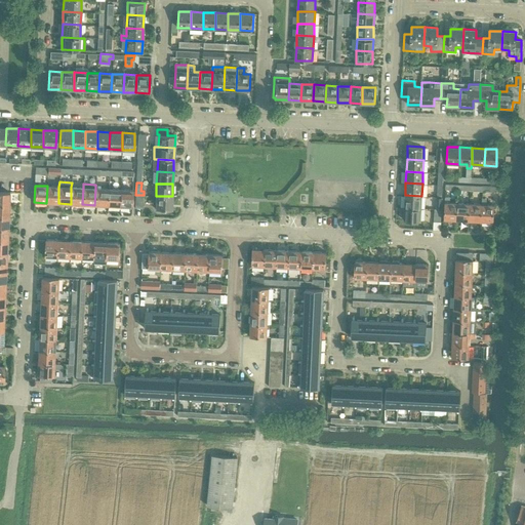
[(46,203),(58,203),(58,187),(47,186),(46,203)]
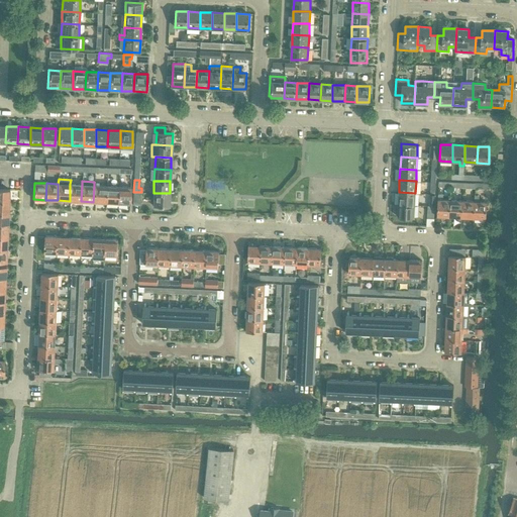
[(70,201),(81,201),(82,185),(70,184),(70,201)]
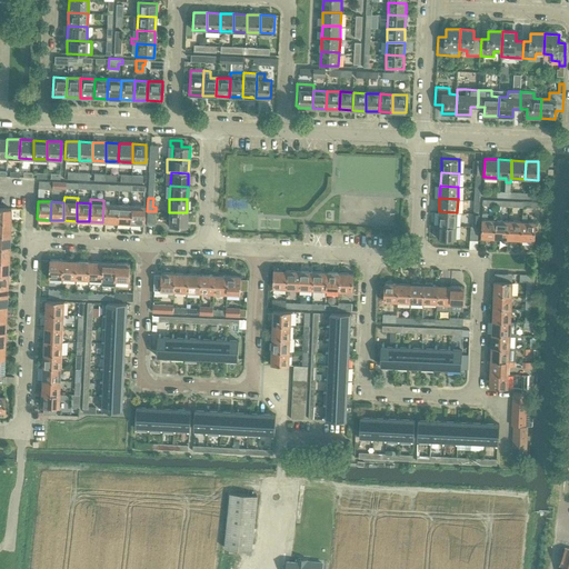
[(102,222),(116,222),(117,205),(103,205),(102,222)]
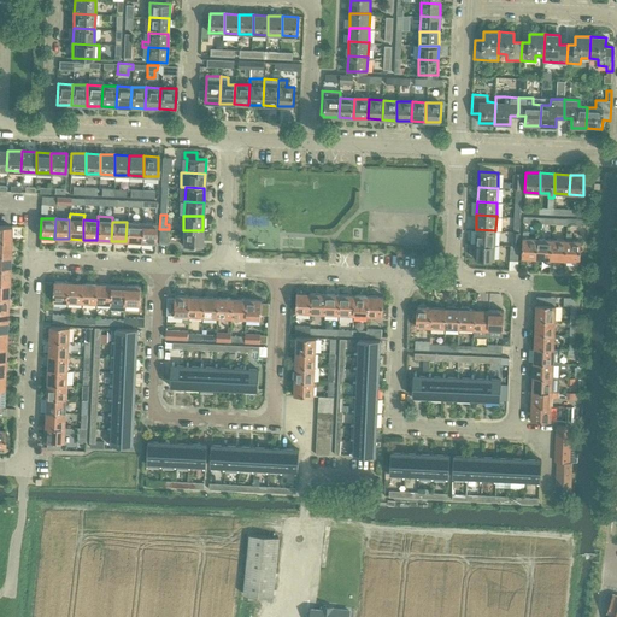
[(125,241),(140,242),(141,223),(127,222),(125,241)]
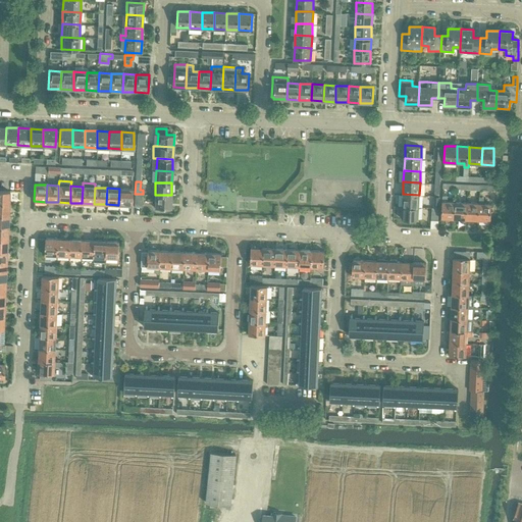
[(119,189),(118,205),(132,205),(132,189),(119,189)]
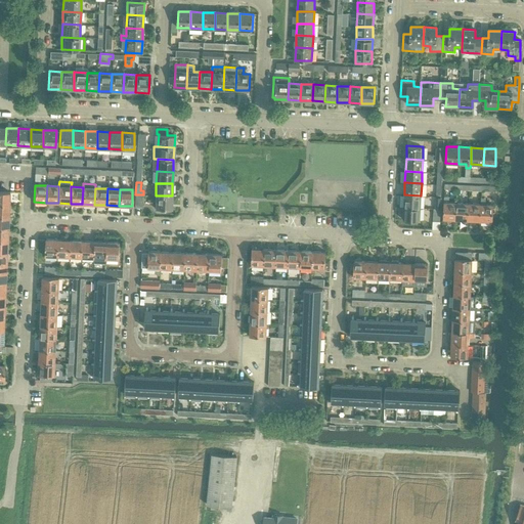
[(0,191),(0,204),(9,205),(10,192),(0,191)]
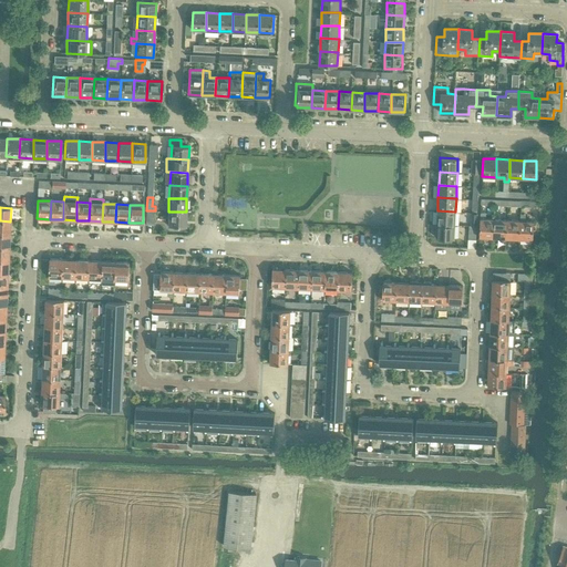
[(437,210),(436,224),(454,225),(455,212),(437,210)]
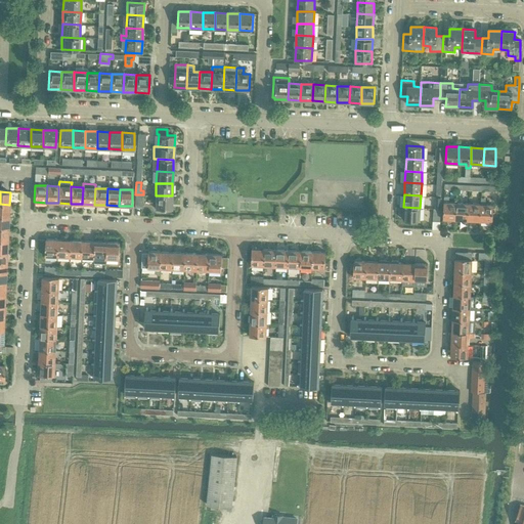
[(172,195),(156,195),(155,208),(171,208),(172,195)]
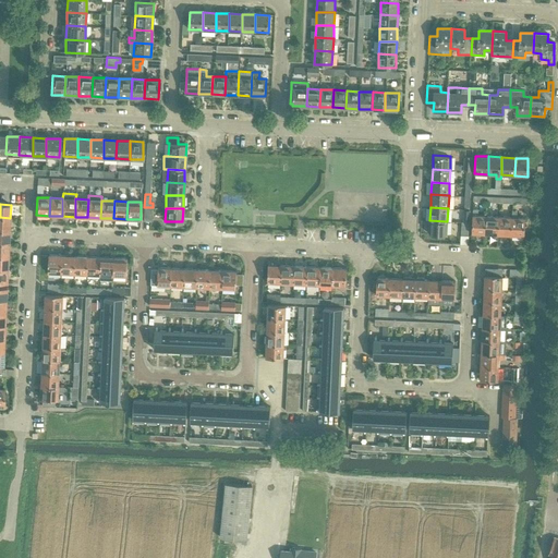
[(472,233),(485,233),(486,216),(478,216),(478,209),(473,209),(473,215),(472,233)]
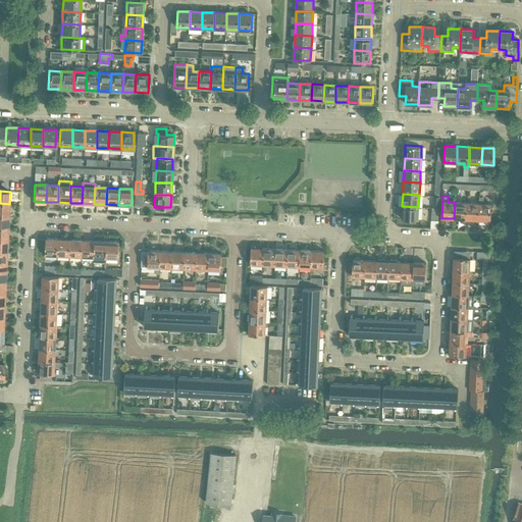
[(479,203),(478,220),(490,220),(491,204),(483,203),(483,198),(479,198),(479,203)]
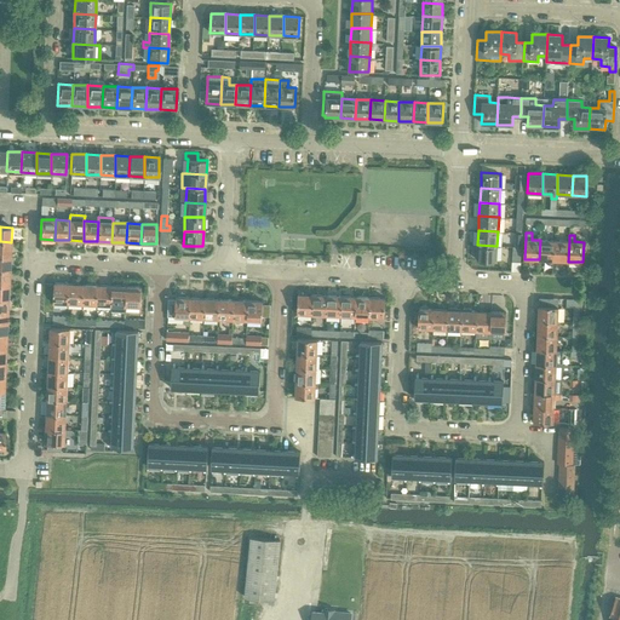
[(539,259),(554,260),(554,240),(540,240),(539,259)]
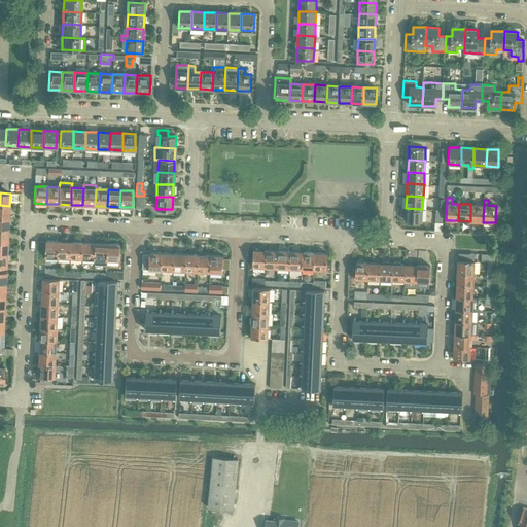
[(470,221),(483,222),(484,205),(470,204),(470,221)]
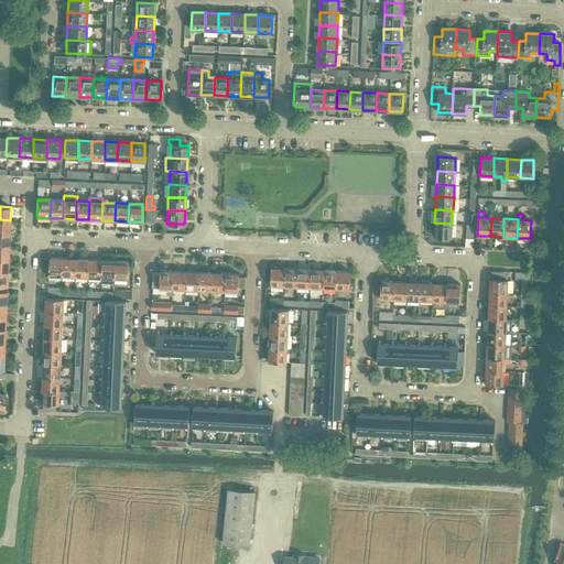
[(0,219),(0,232),(10,234),(10,220),(0,219)]
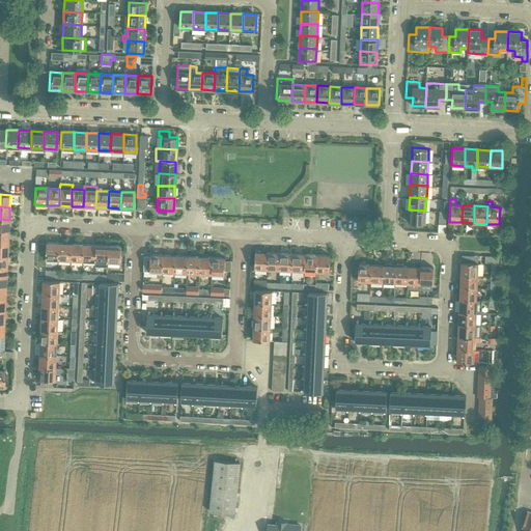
[(425,211),(409,210),(409,223),(425,223),(425,211)]
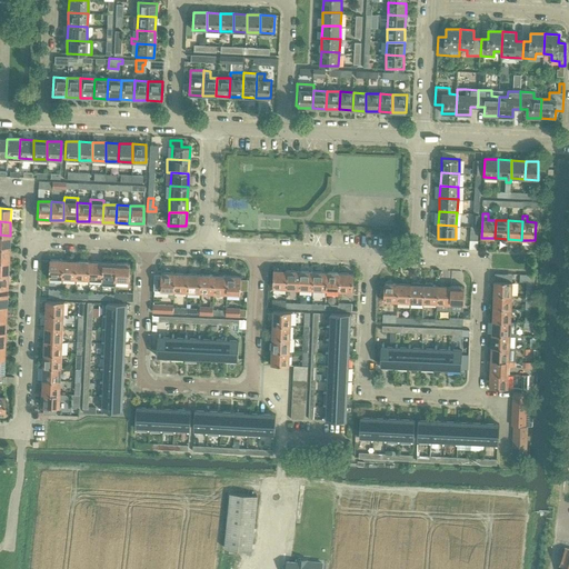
[(0,235),(0,248),(9,249),(10,236),(0,235)]
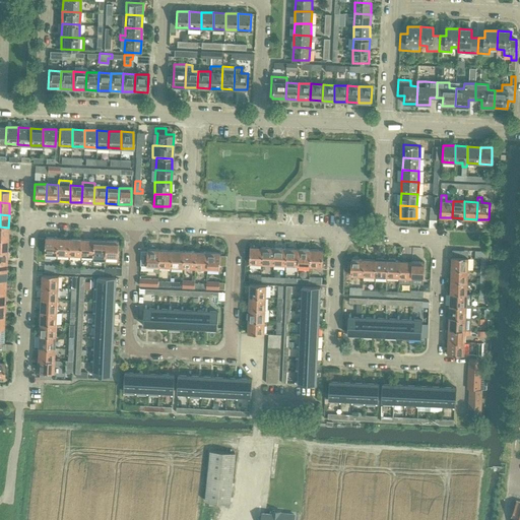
[(0,226),(0,239),(7,239),(8,228),(0,226)]
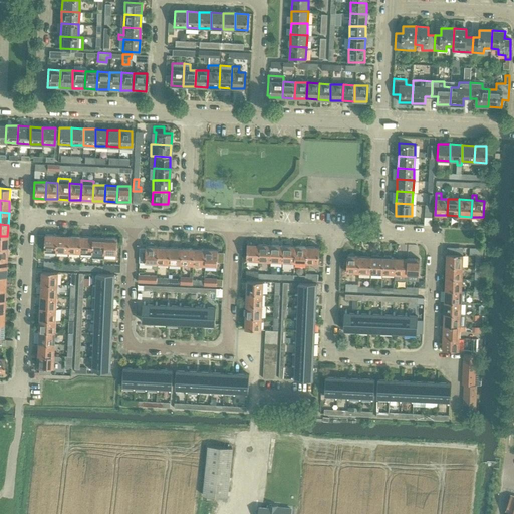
[(44,250),(57,251),(57,235),(45,234),(44,250)]
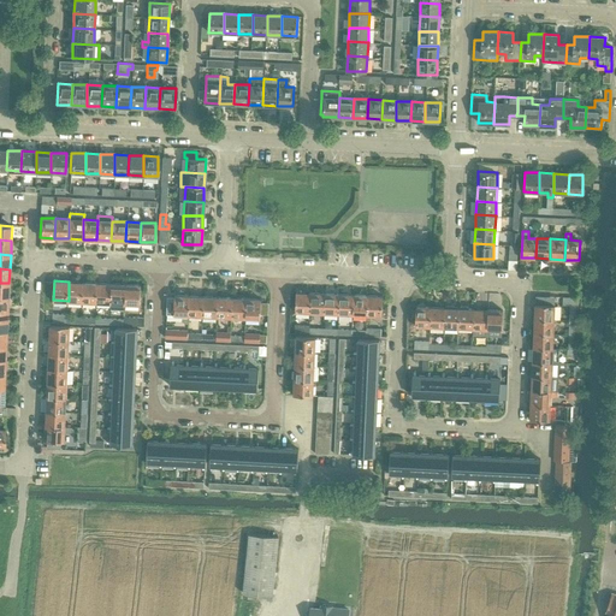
[(69,301),(82,301),(83,282),(69,282),(69,301)]
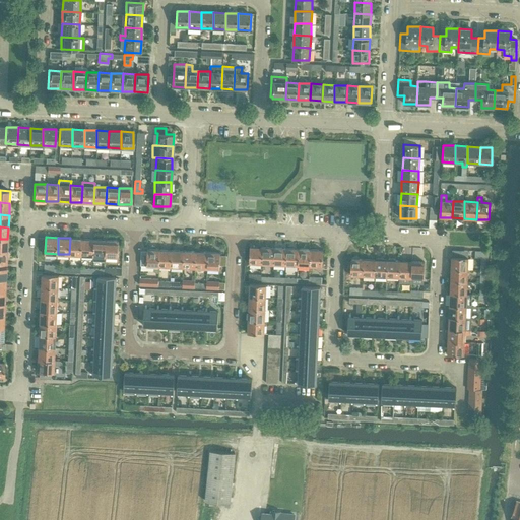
[(69,254),(81,255),(82,239),(70,238),(69,254)]
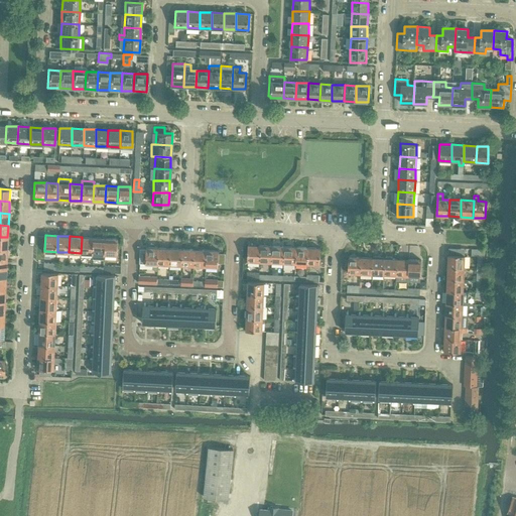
[(81,253),(93,253),(94,237),(82,237),(81,253)]
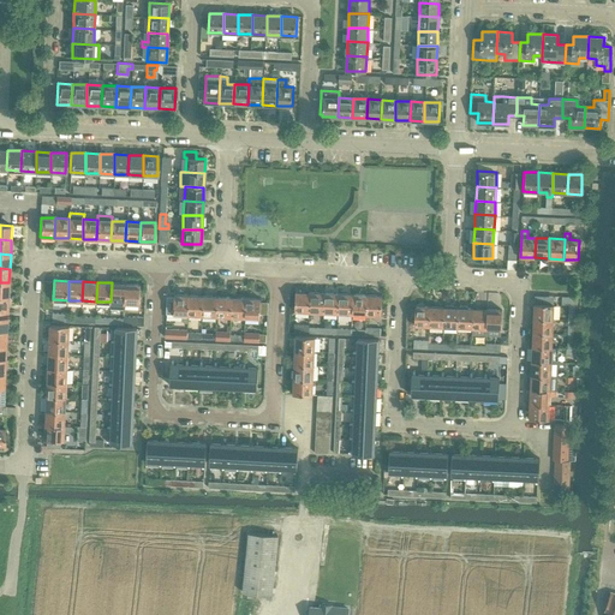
[(125,309),(125,303),(126,284),(112,282),(111,302),(111,308),(125,309)]
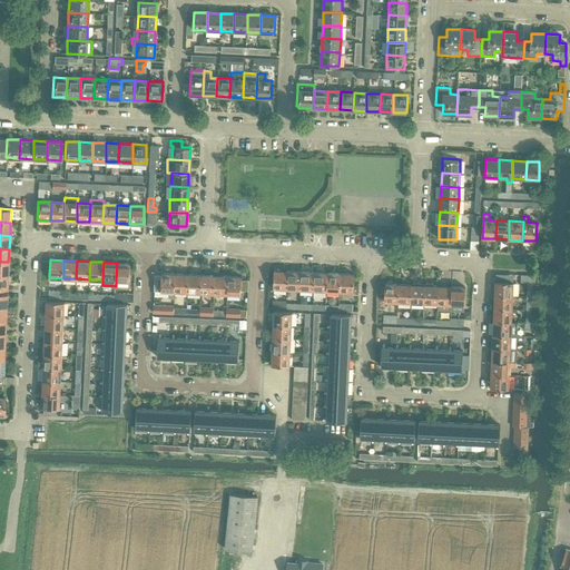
[(117,263),(116,281),(129,282),(130,263),(117,263)]
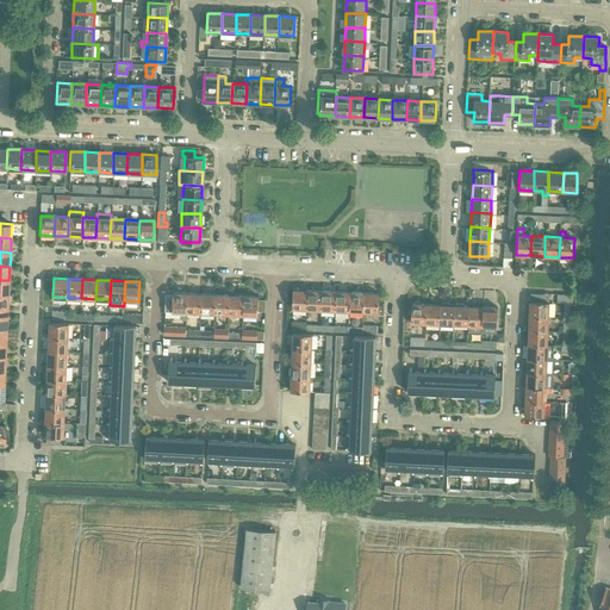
[(293,307),(307,309),(307,290),(293,288),(293,307)]
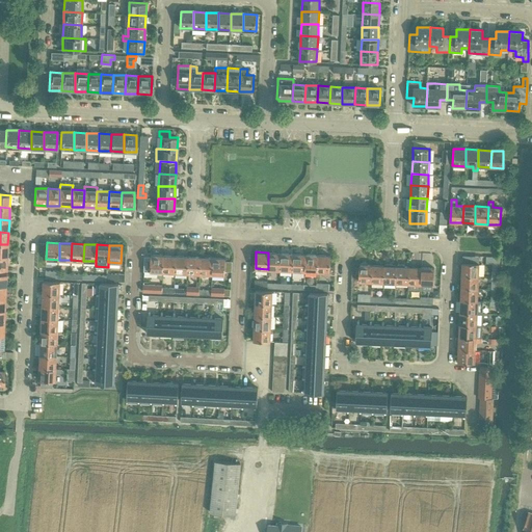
[(268,269),(280,270),(281,254),(268,253),(268,269)]
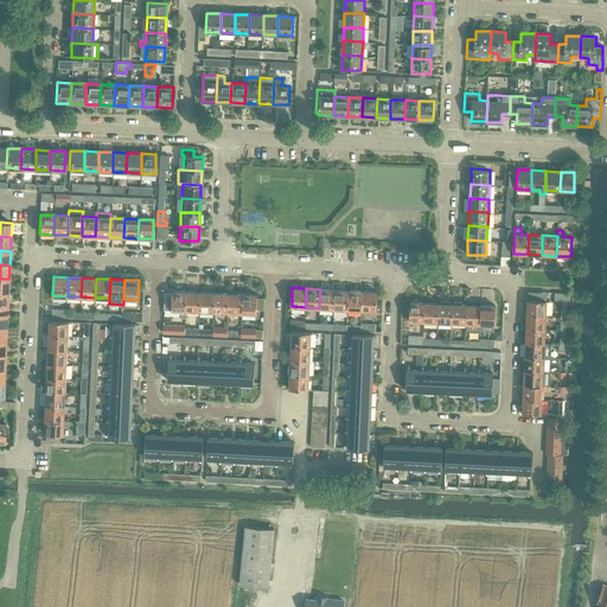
[(319,308),(333,308),(334,289),(320,289),(319,308)]
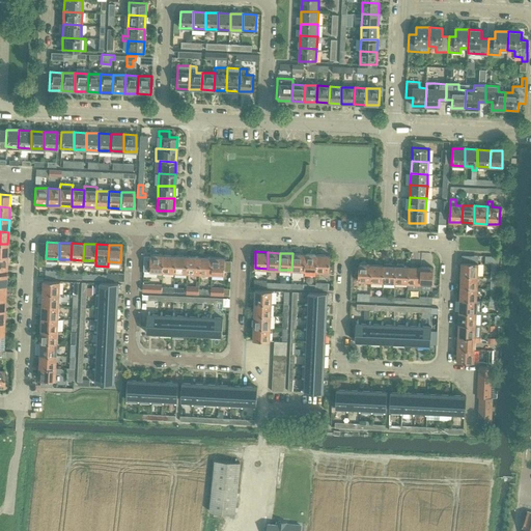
[(291,270),(304,271),(305,254),(292,253),(291,270)]
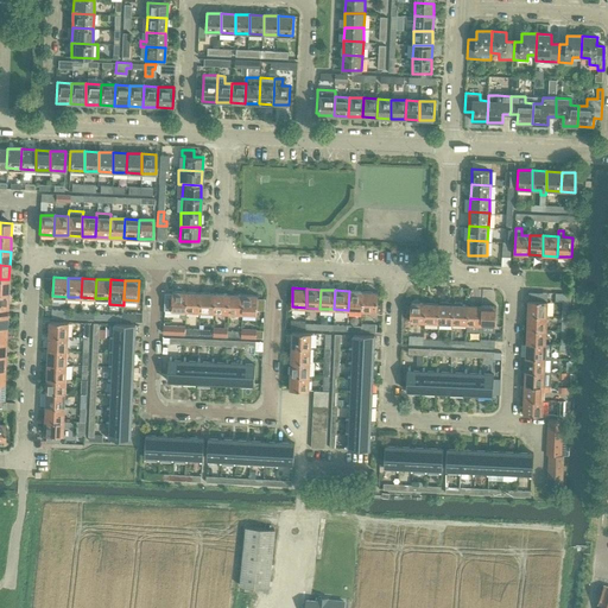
[(165,293),(164,310),(171,310),(181,311),(181,318),(185,318),(187,311),(187,291),(172,291),(172,293),(165,293)]
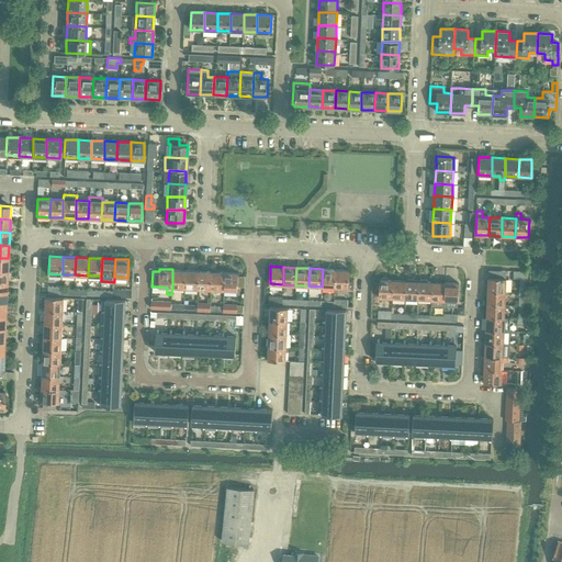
[(172,288),(184,288),(186,270),(172,269),(172,288)]
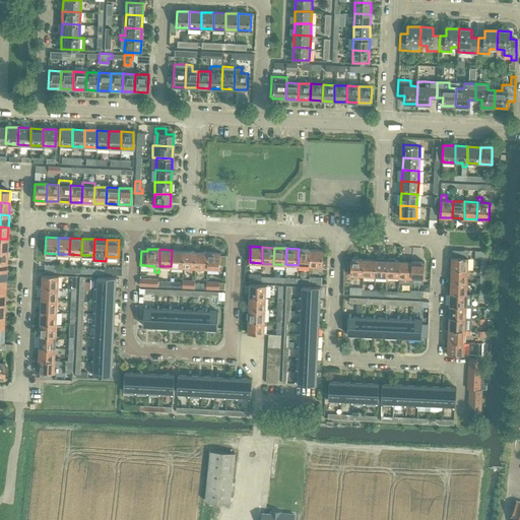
[(298,265),(310,265),(311,249),(299,249),(298,265)]
